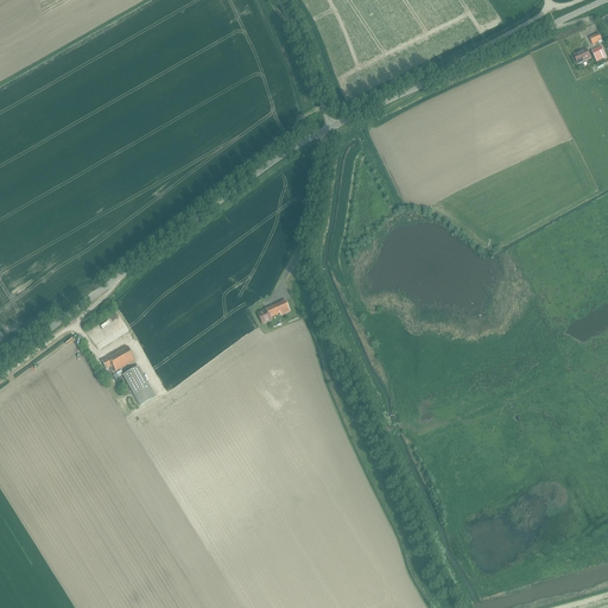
[(597,40),(601,39),(597,33),(589,37),(593,44),(597,42),(597,40)]
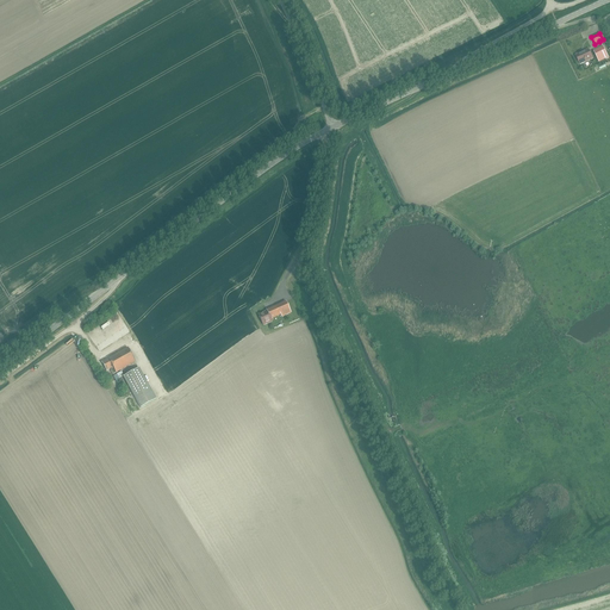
[(593,51),(598,62),(609,57),(603,47),(593,51)]
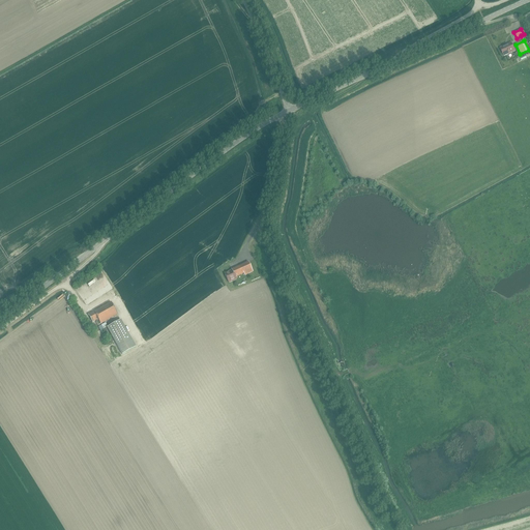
[(514,50),(510,41),(500,48),(504,55),(514,50)]
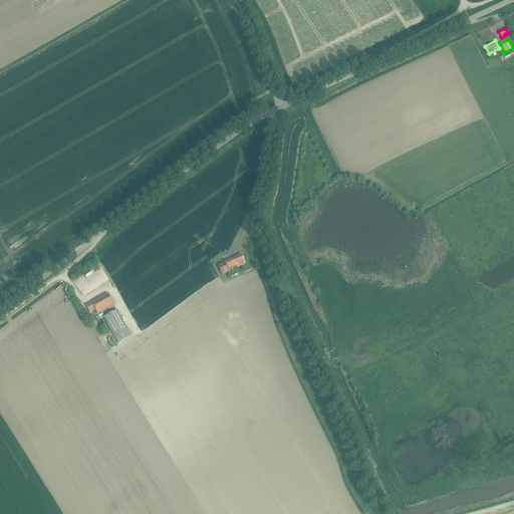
[(228,269),(239,264),(239,263),(244,261),(241,254),(225,261),(225,262),(218,265),(222,274),(229,271),(228,269)]
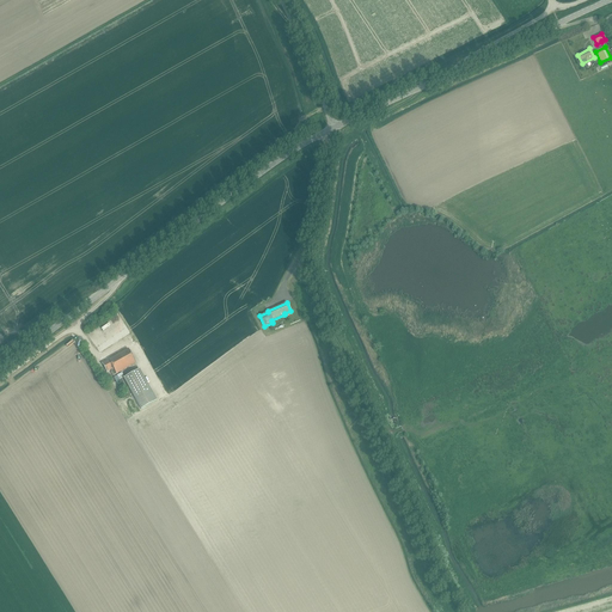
[(106,372),(110,371),(112,375),(135,363),(128,349),(102,363),(106,372)]
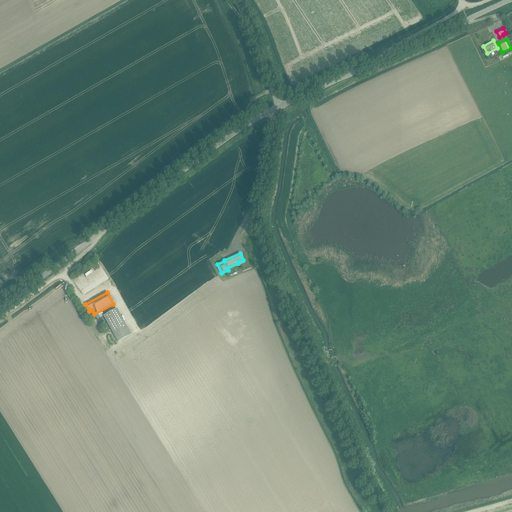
[(118,342),(131,335),(116,309),(103,316),(118,342)]
